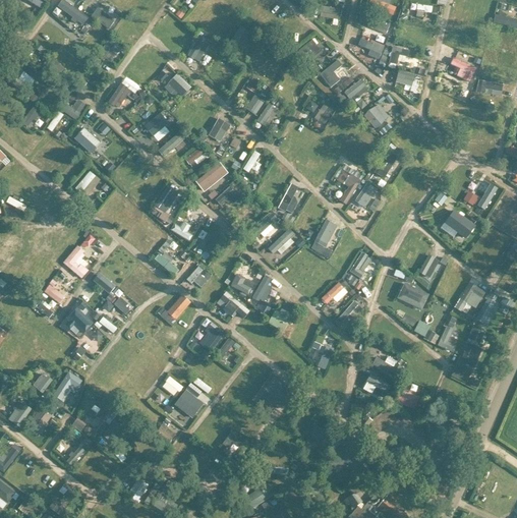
[(18,0),(32,9),(24,20),(30,24),(44,3),(39,0),(18,0)]
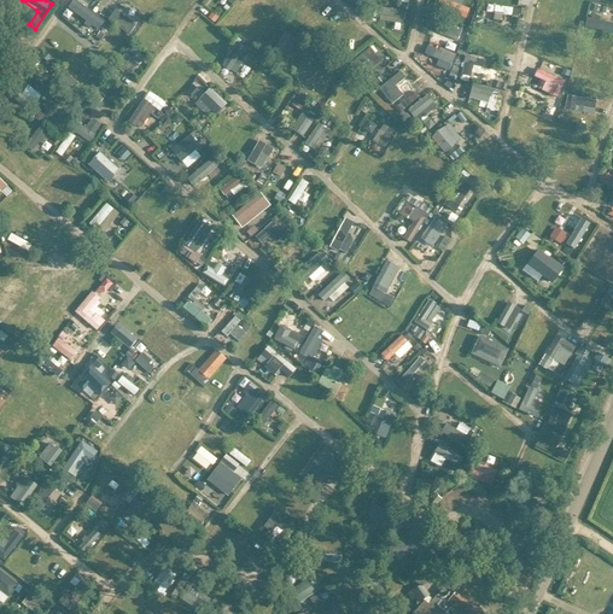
[(64,16),(80,25),(83,19),(98,29),(105,18),(77,0),(74,0),(64,16)]
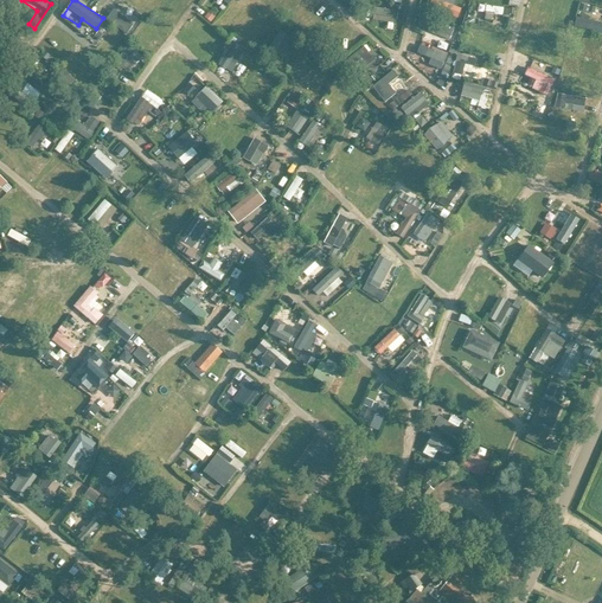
[(303,0),(293,10),(301,20),(319,5),(314,0),(303,0)]
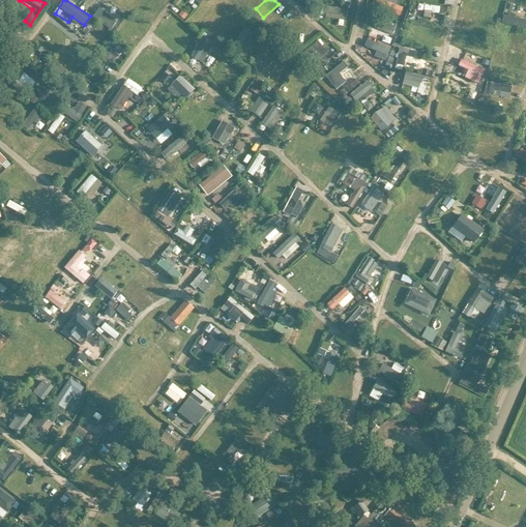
[(99,6),(92,16),(110,29),(117,21),(99,6)]
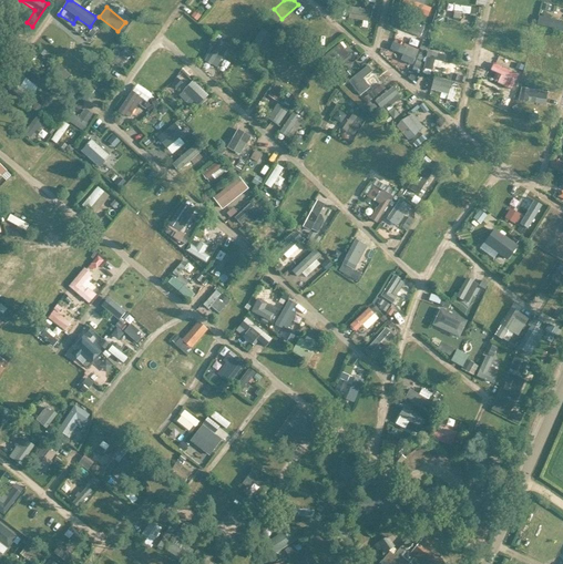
[(371,20),(372,8),(348,7),(348,19),(371,20)]
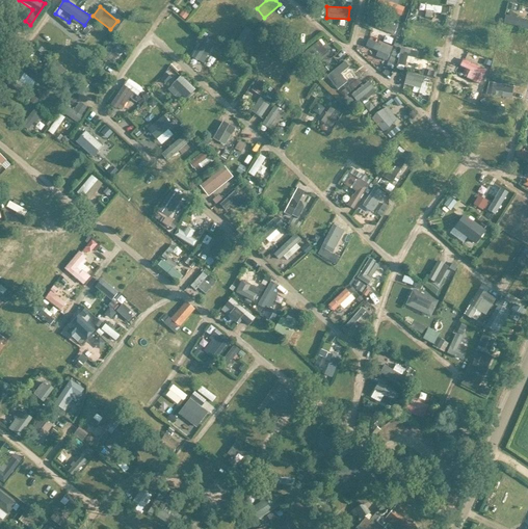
[(179,15),(185,19),(189,12),(182,8),(179,15)]
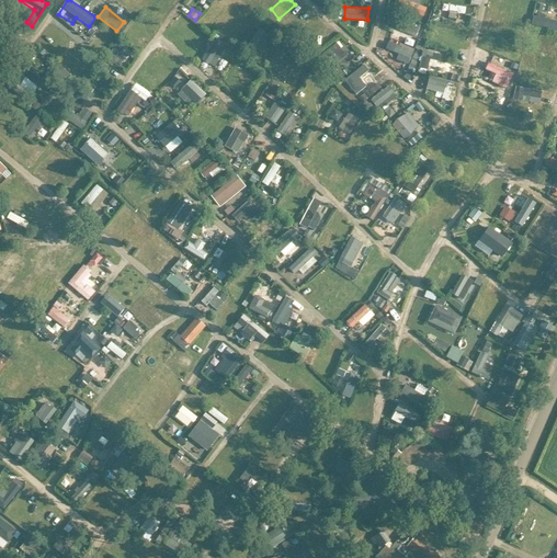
[(497,9),(493,18),(511,25),(514,16),(497,9)]
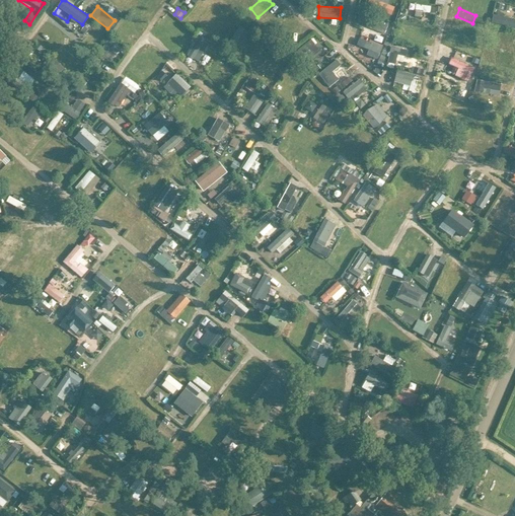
[(381,26),(385,28),(387,22),(369,15),(365,24),(379,30),(381,26)]
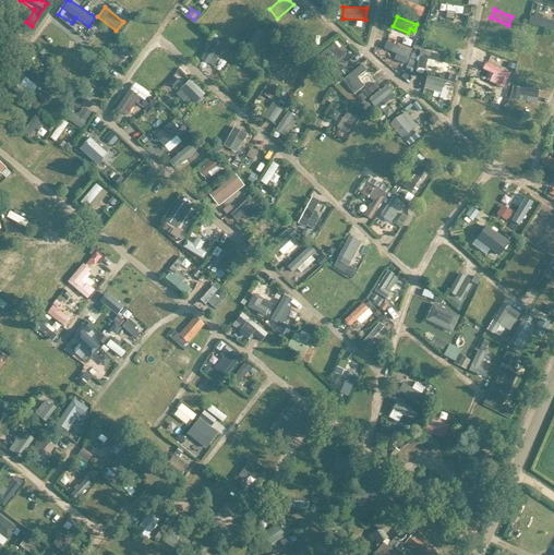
[(529,27),(553,28),(553,17),(530,16),(529,27)]
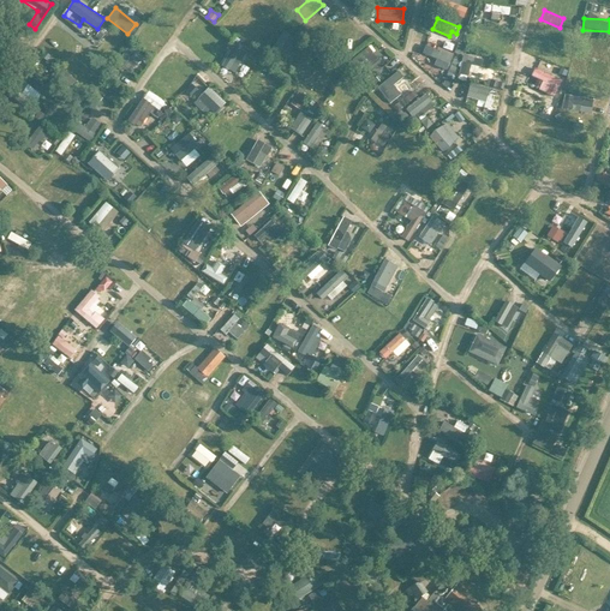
[(43,40),(51,43),(55,34),(49,30),(43,40)]
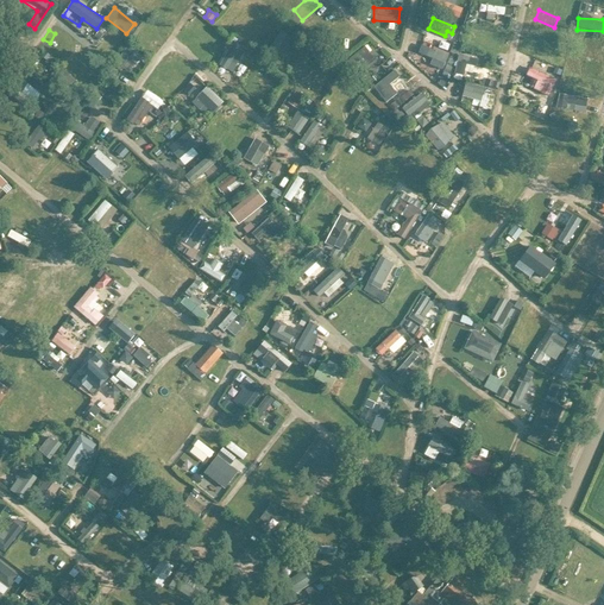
[(268,49),(282,58),(295,39),(281,30),(268,49)]
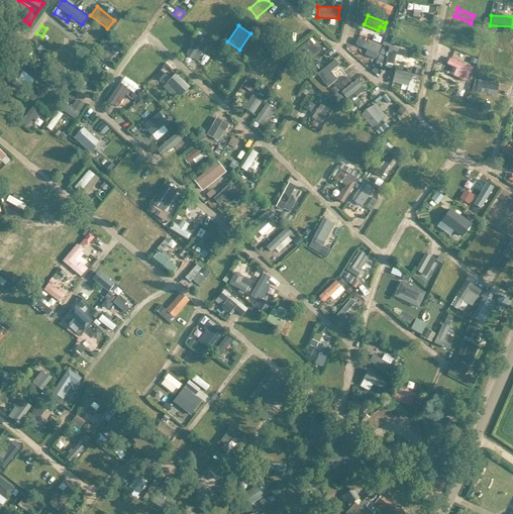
[(54,27),(47,40),(55,43),(61,30),(54,27)]
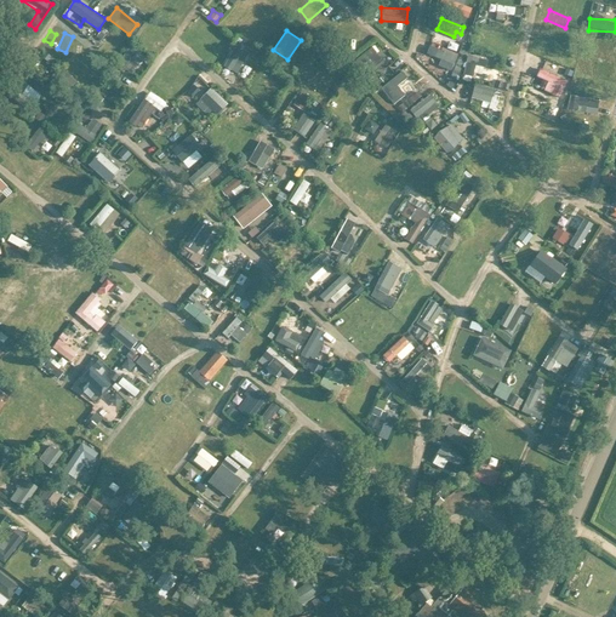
[(593,49),(615,52),(615,47),(615,38),(595,35),(593,49)]
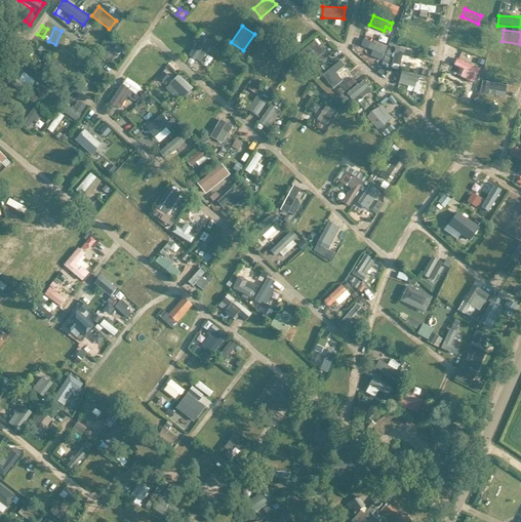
[(371,49),(369,52),(381,59),(388,47),(365,34),(360,43),(371,49)]
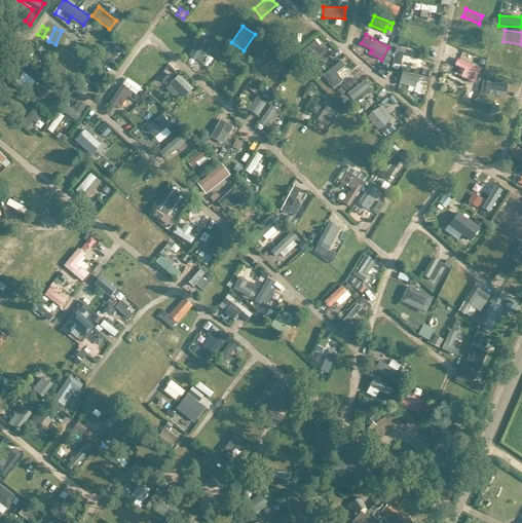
[(189,55),(200,62),(210,44),(199,38),(189,55)]
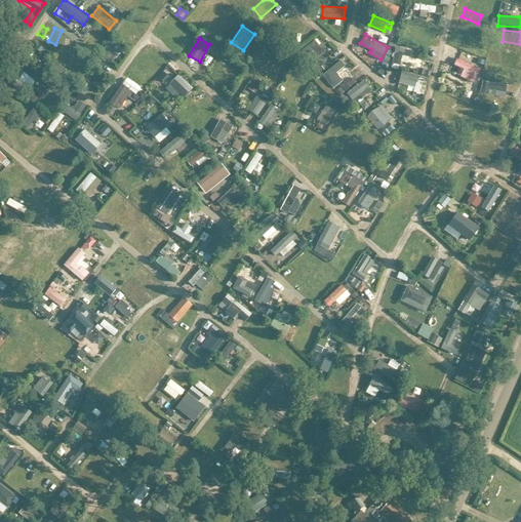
[(313,38),(302,50),(310,59),(322,46),(313,38)]
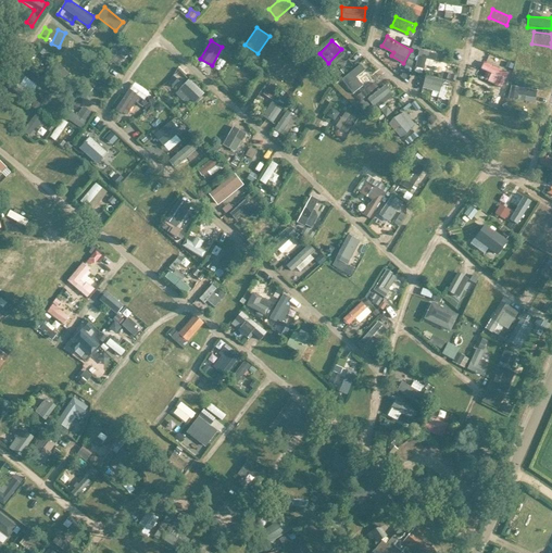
[(424,64),(434,65),(435,51),(425,50),(424,64)]
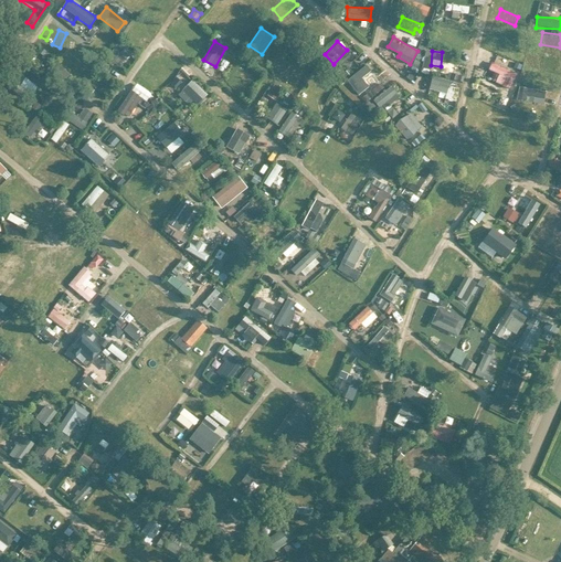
[(146,71),(157,75),(163,57),(152,53),(146,71)]
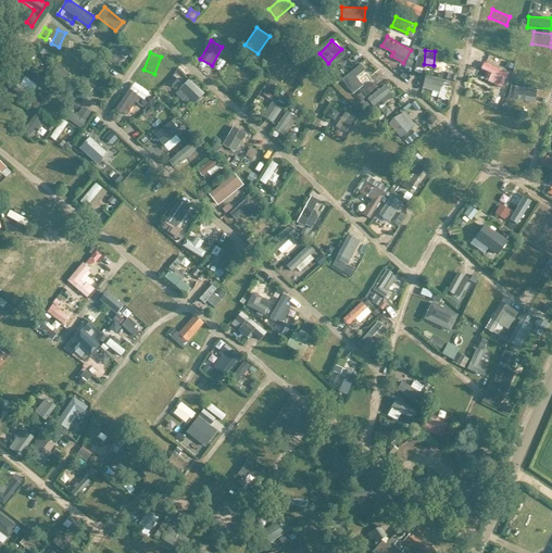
[(101,73),(108,62),(100,58),(93,68),(101,73)]
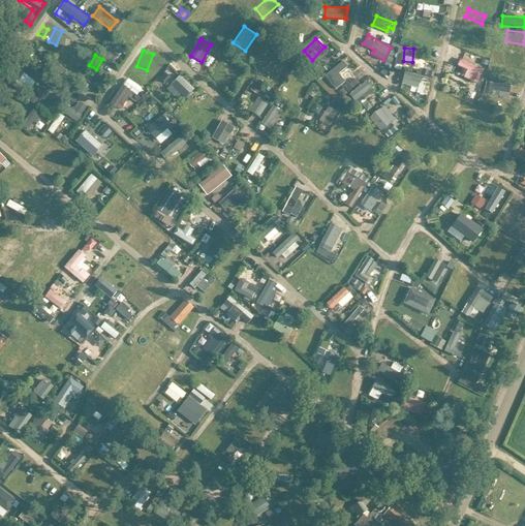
[(281,79),(290,60),(279,55),(271,73),(281,79)]
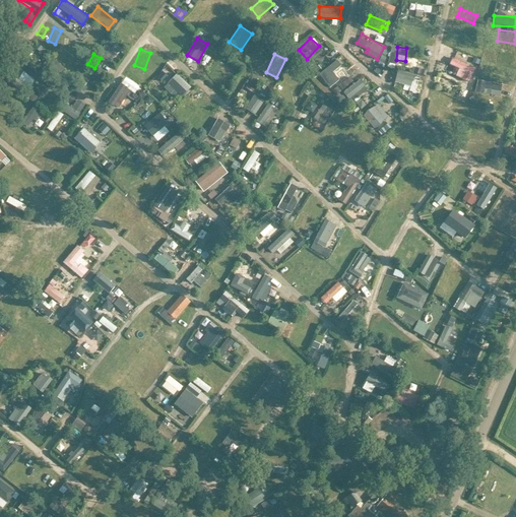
[(452,56),(449,63),(458,67),(455,74),(468,80),(475,67),(452,56)]
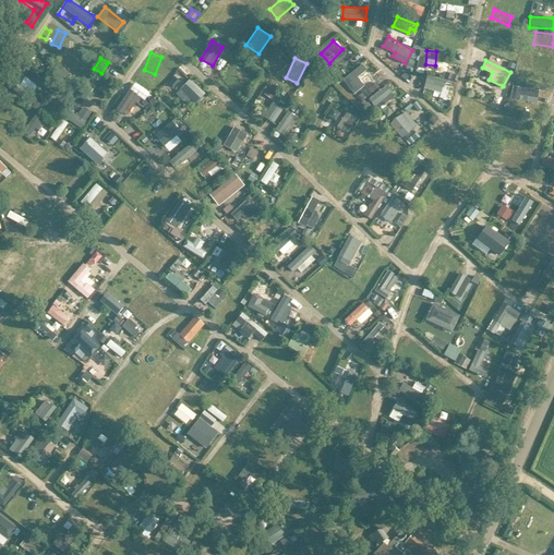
[(361,63),(342,79),(354,94),(364,85),(357,76),(366,69),(361,63)]
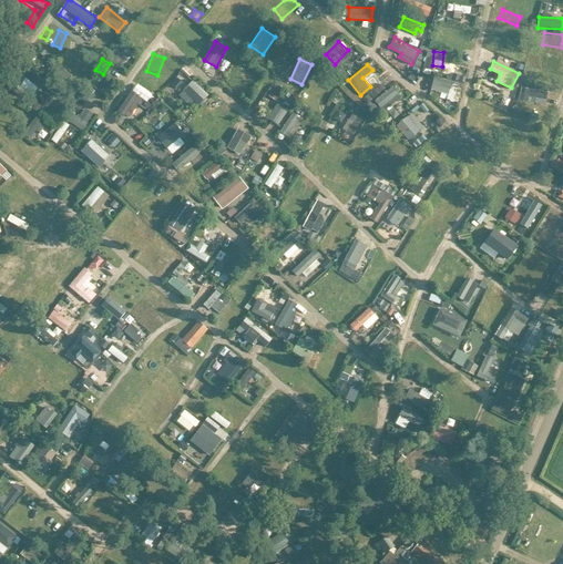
[(416,80),(420,68),(412,65),(409,78),(416,80)]
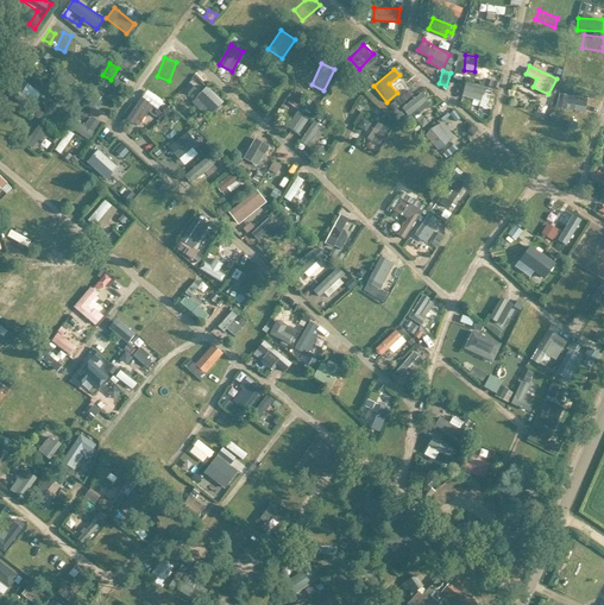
[(348,73),(338,74),(339,83),(350,81),(348,73)]
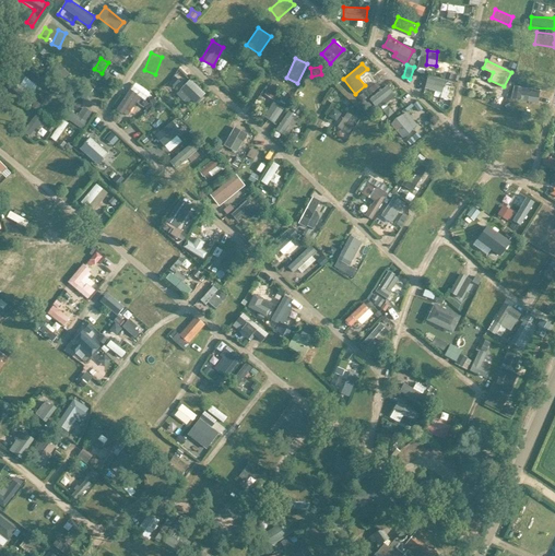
[(178,69),(173,78),(177,81),(182,73),(178,69)]
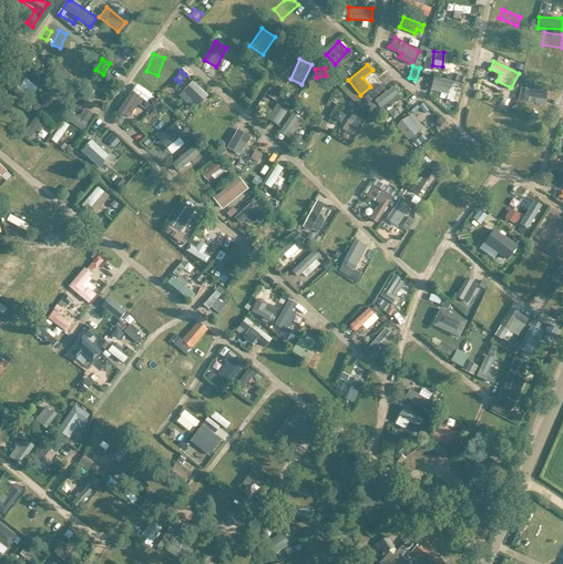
[(221,82),(226,75),(219,70),(214,77),(221,82)]
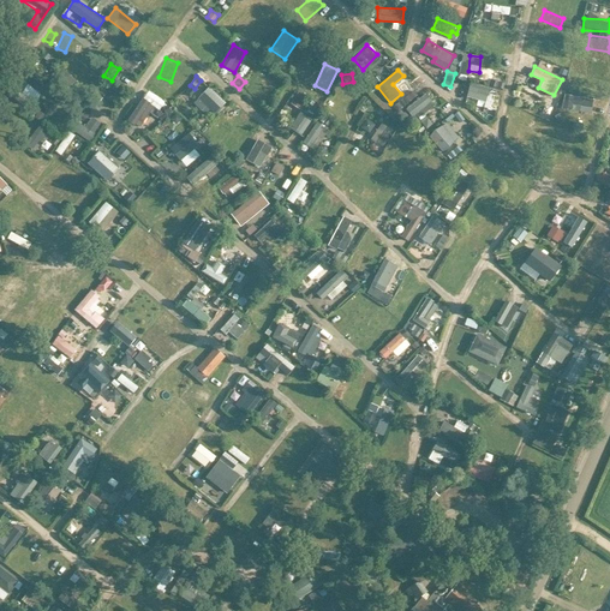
[(414,87),(419,94),(428,88),(423,81),(414,87)]
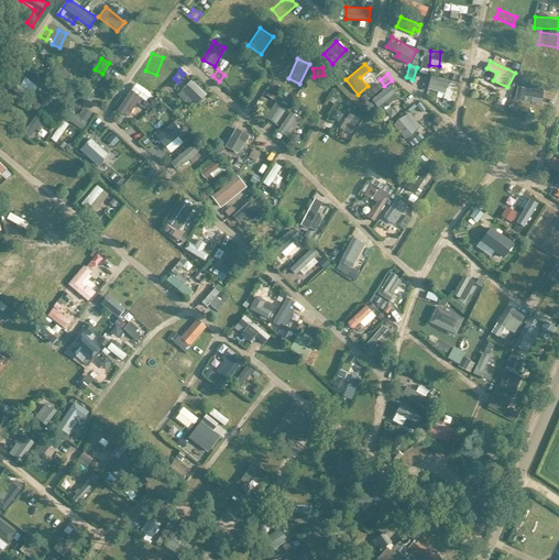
[(445,92),(447,79),(430,76),(427,88),(445,92)]
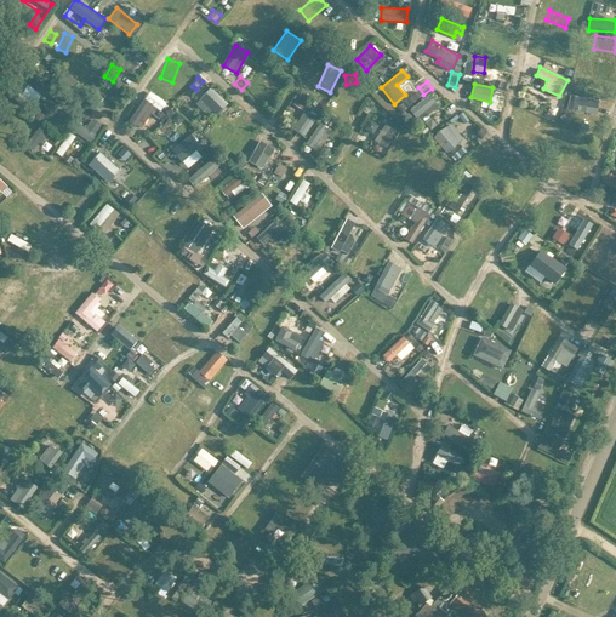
[(193,106),(209,121),(227,103),(211,87),(193,106)]
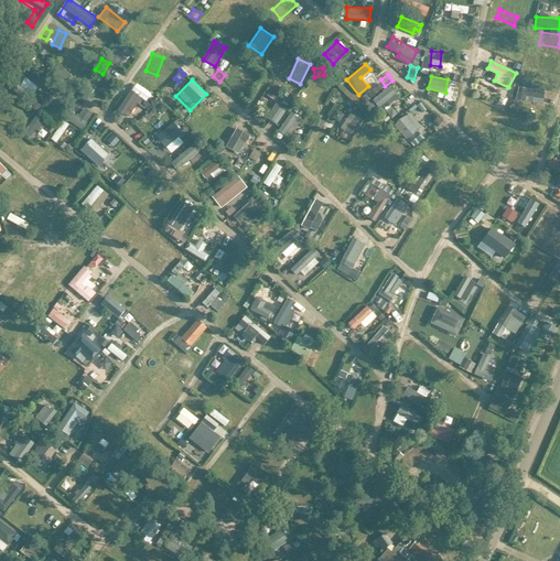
[(370,89),(375,95),(383,87),(378,82),(370,89)]
